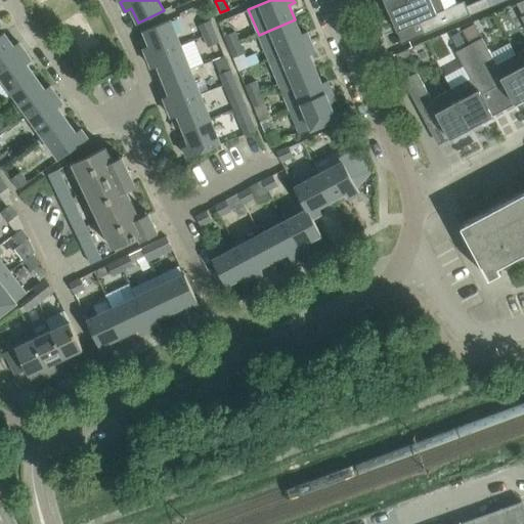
[(383,0),(387,8),(408,0),(383,0)]
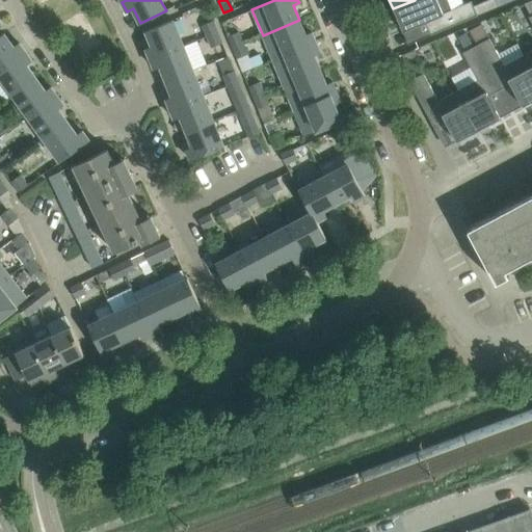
[(447,0),(415,0),(393,8),(402,31),(425,23),(430,35),(477,16),(498,6),(495,0),(487,0),(473,6),(471,1),(451,9),(447,0)]
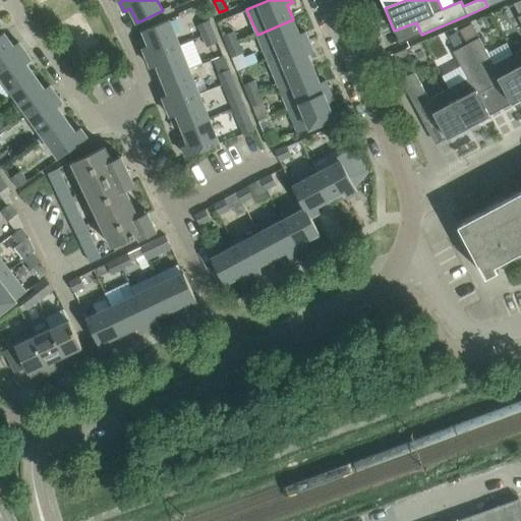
[(142,48),(147,57),(179,44),(169,19),(142,30),(149,45),(142,48)]
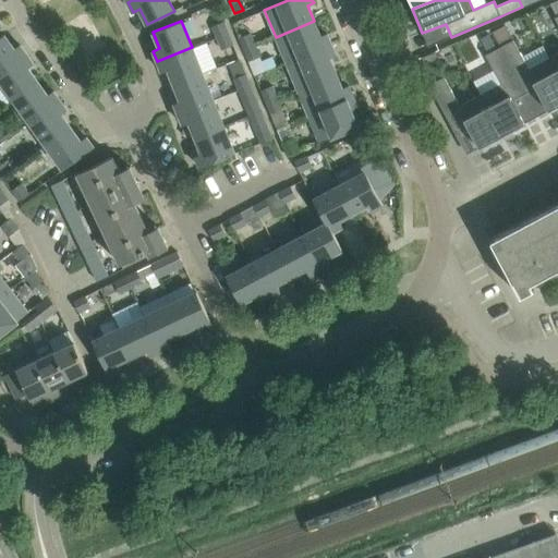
[(223,21),(210,27),(216,38),(228,34),(223,21)]
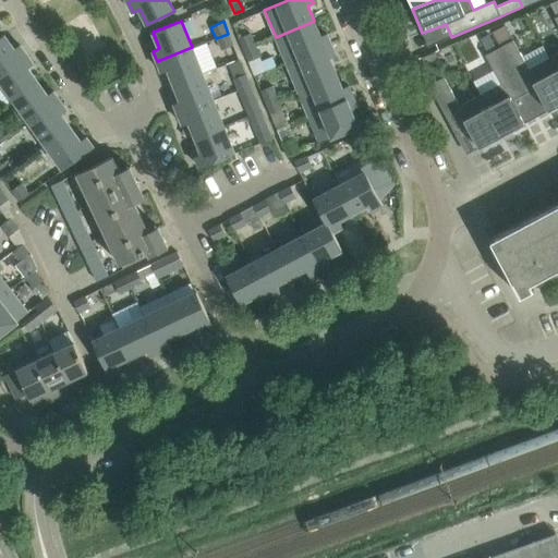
[(314,21),(276,37),(287,63),(331,45),(327,34),(320,36),(314,21)]
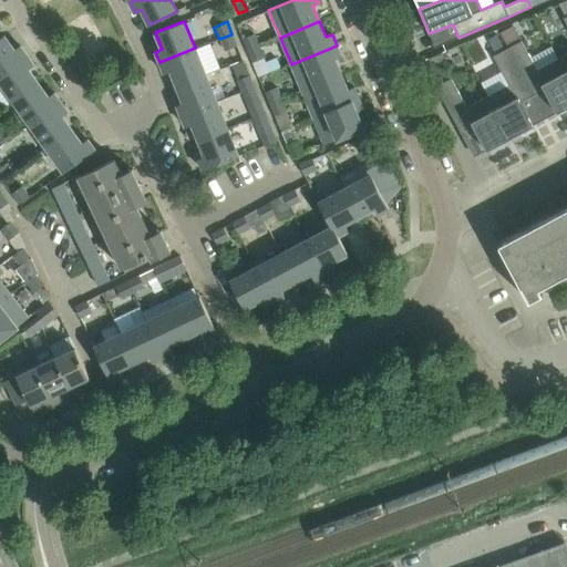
[(513,26),(501,33),(508,47),(521,39),(513,26)]
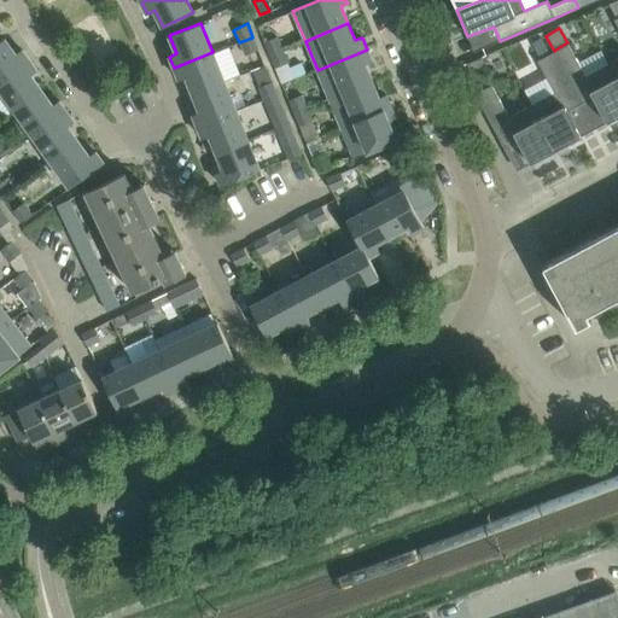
[(528,44),(534,56),(549,48),(542,35),(528,44)]
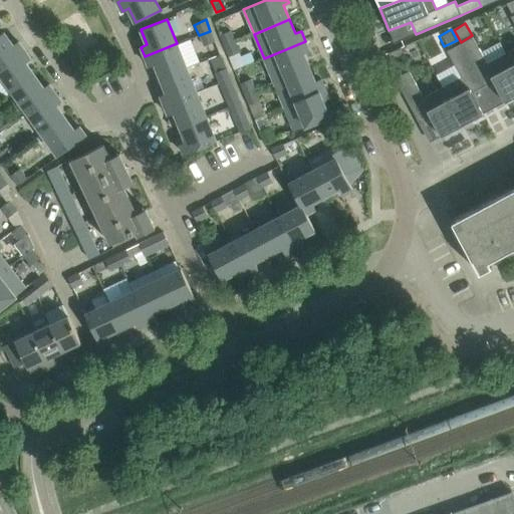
[(219,35),(224,45),(235,41),(231,30),(219,35)]
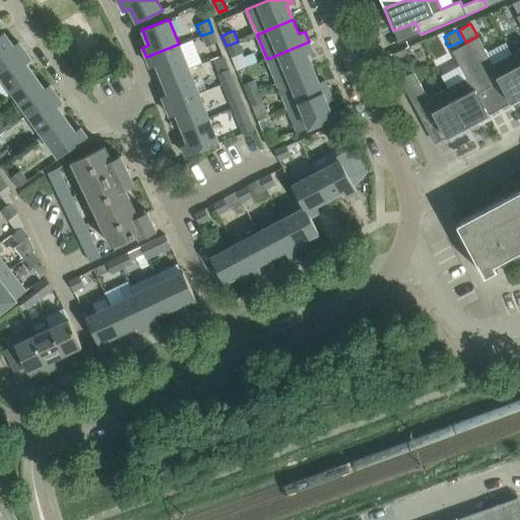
[(212,31),(201,36),(205,46),(217,41),(212,31)]
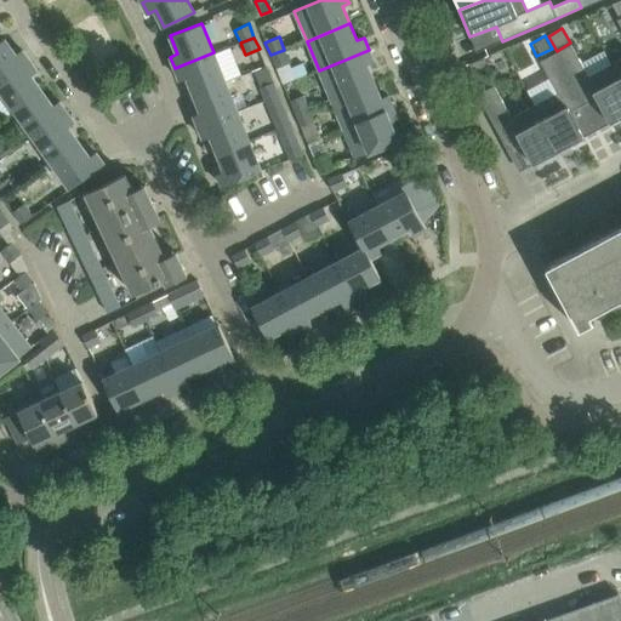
[(5,39),(0,41),(0,80),(29,61),(22,51),(16,55),(5,39)]
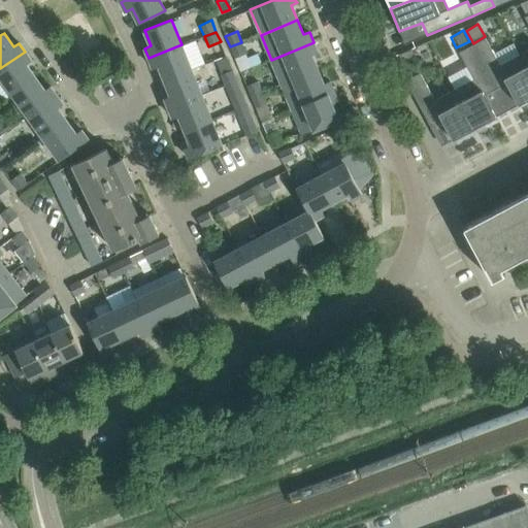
[(485,38),(472,45),(496,90),(507,84),(519,104),(527,99),(527,70),(520,55),(499,65),(485,38)]
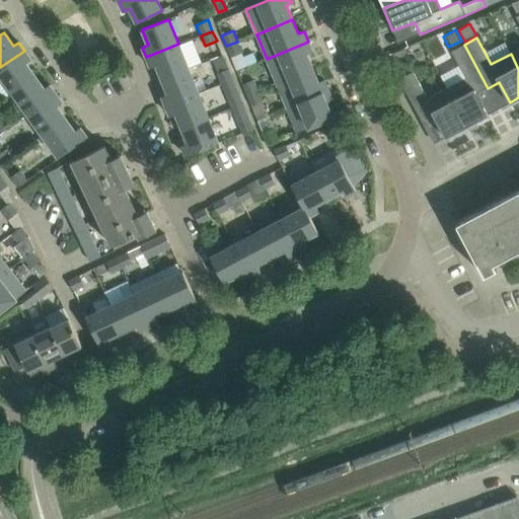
[(237,42),(226,46),(230,57),(236,70),(246,66),(240,53),(242,52),(237,42)]
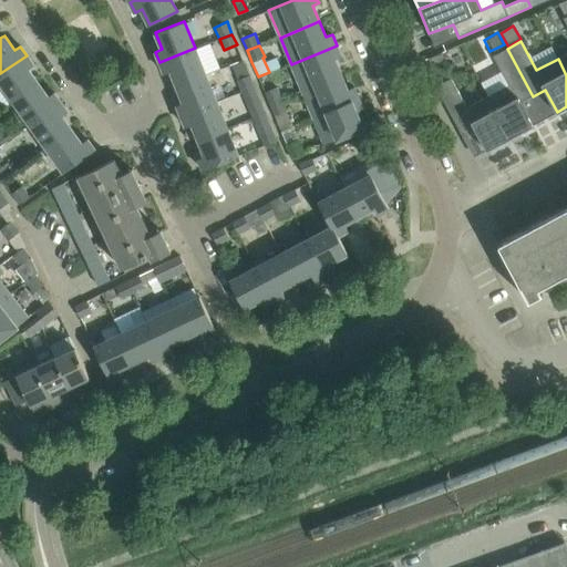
[(337,45),(291,64),(302,91),(341,74),(334,59),(341,55),(337,45)]
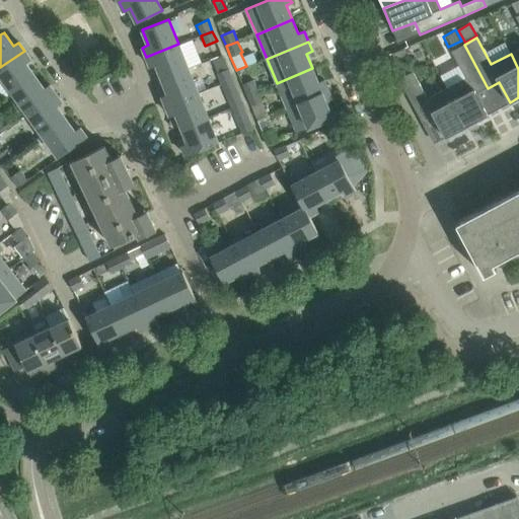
[(178,44),(146,57),(150,67),(156,65),(162,79),(189,69),(178,44)]
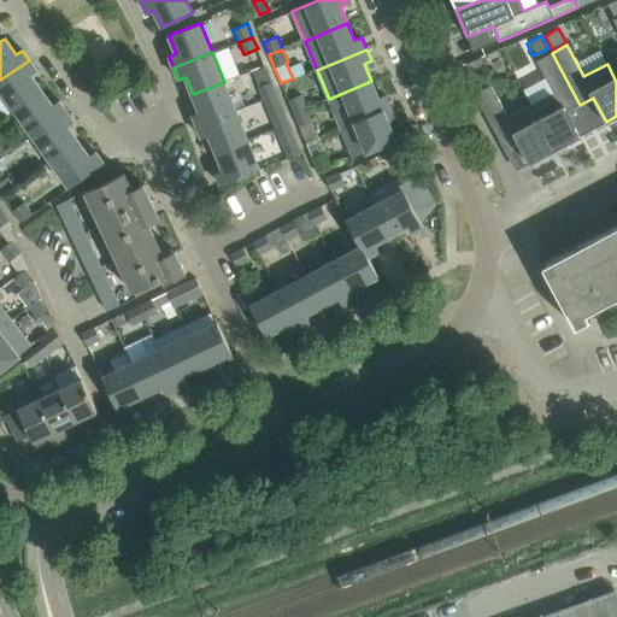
[(553,93),(530,105),(554,150),(580,136),(566,111),(580,105),(552,53),(536,60),(553,93)]
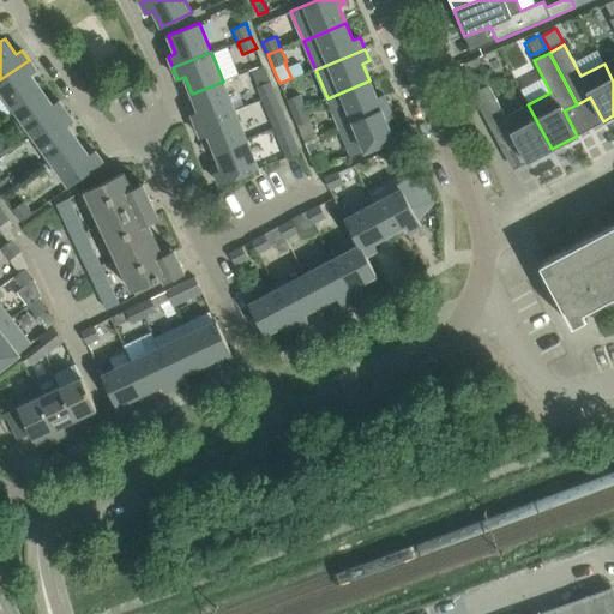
[(464,64),(470,78),(485,72),(479,58),(464,64)]
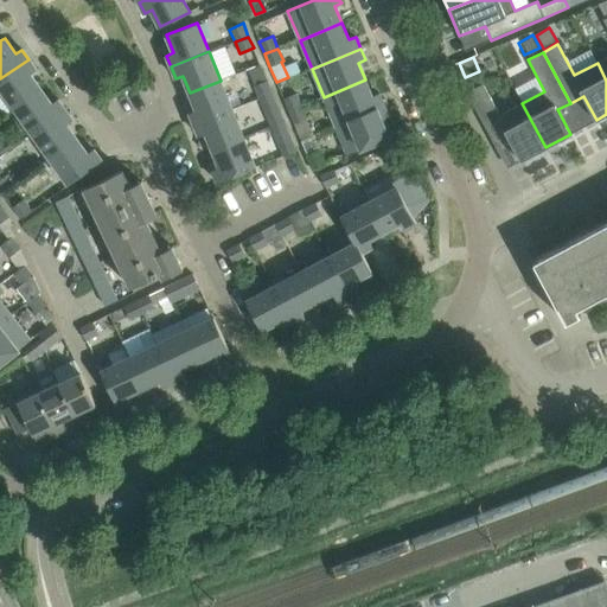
[(29,59),(0,78),(0,87),(14,107),(40,89),(30,74),(36,69),(29,59)]
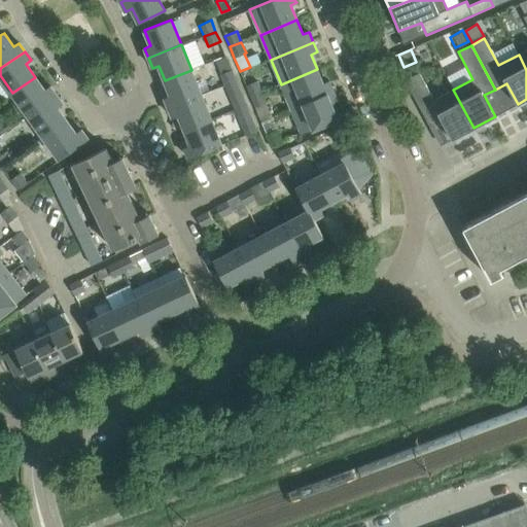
[(317,69),(281,84),(291,109),(334,92),(329,81),(323,83),(317,69)]
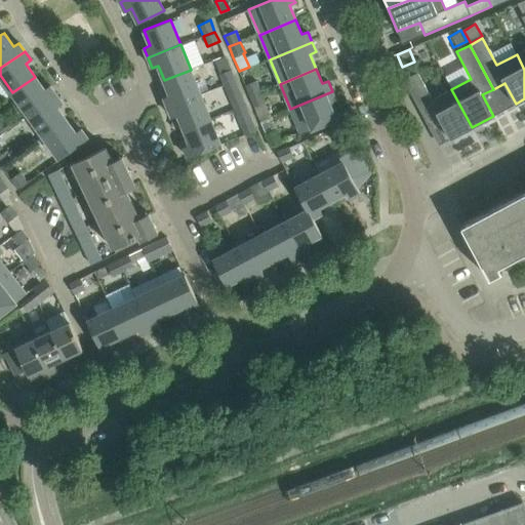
[(191,70),(164,80),(170,95),(164,97),(168,108),(200,94),(191,70)]
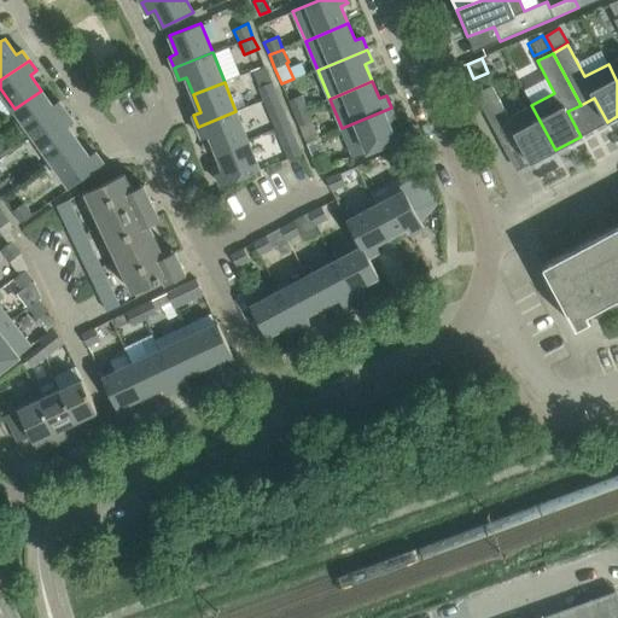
[(272,82),(257,88),(263,100),(278,94),(272,82)]
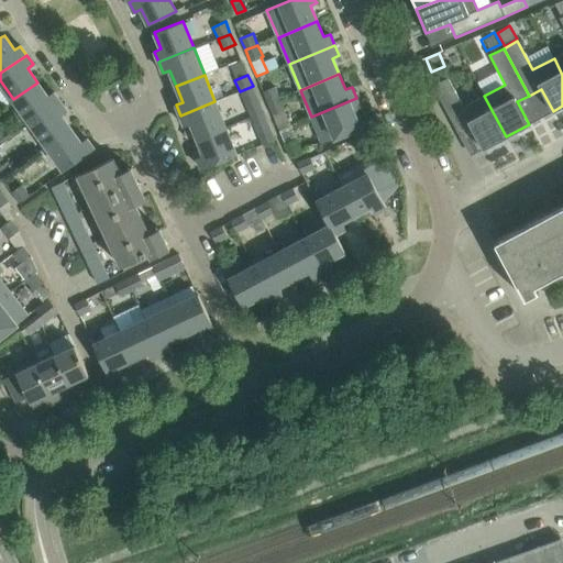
[(448,78),(432,86),(457,133),(471,127),(483,148),(506,136),(484,96),(463,107),(448,78)]
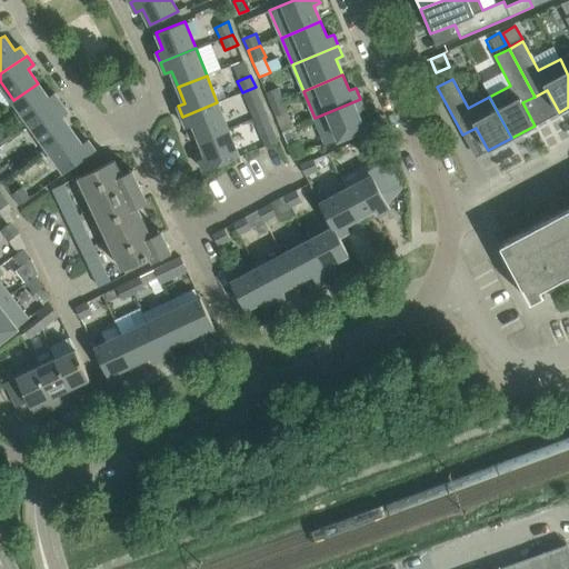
[(38,83),(13,100),(30,125),(61,102),(55,93),(48,97),(38,83)]
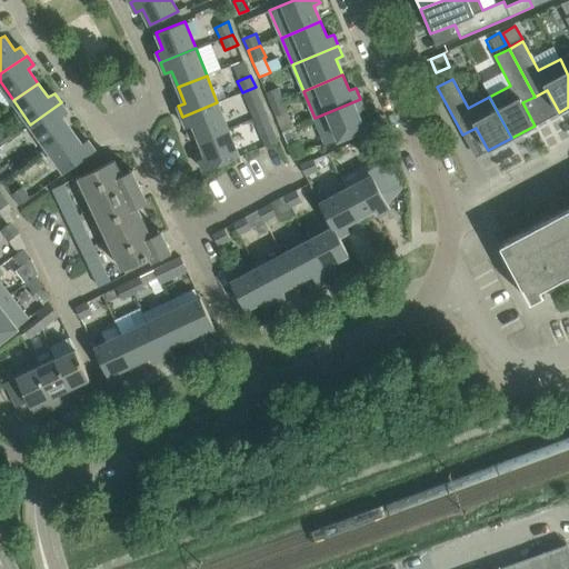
[(256,87),(242,92),(253,119),(267,113),(256,87)]
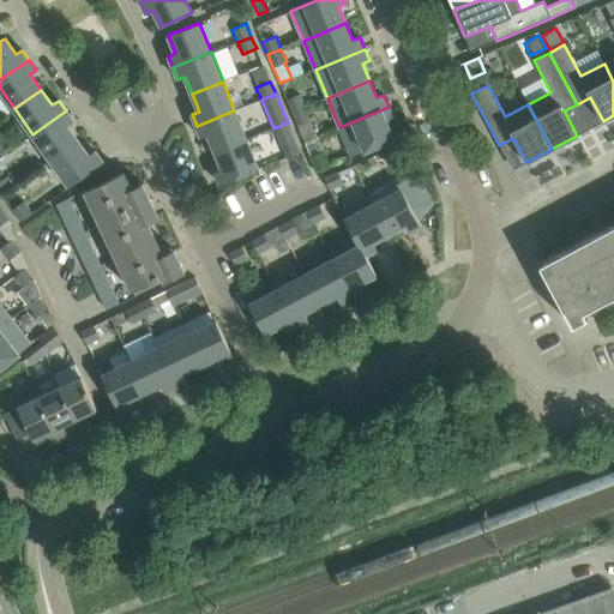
[(286,100),(292,113),(305,107),(300,94),(286,100)]
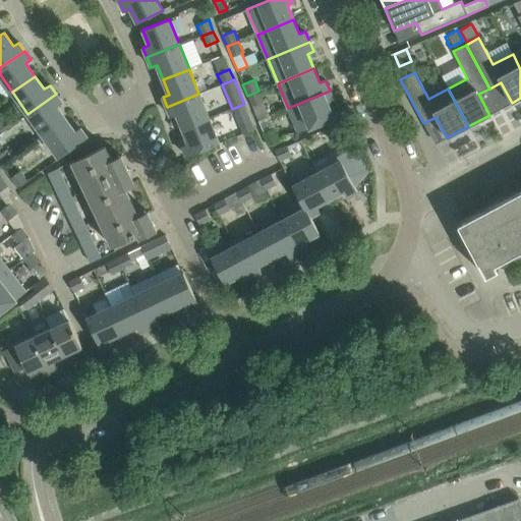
[(258,91),(247,96),(257,121),(269,117),(263,102),(264,102),(258,91)]
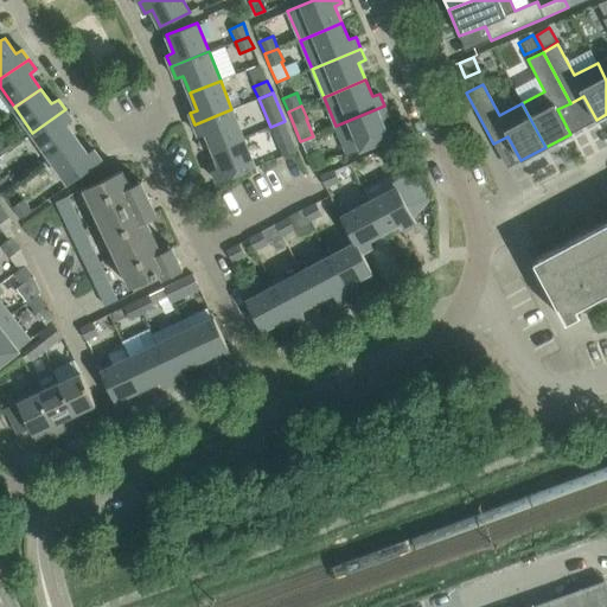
[(384,106),(336,126),(347,154),(389,138),(382,120),(389,116),(384,106)]
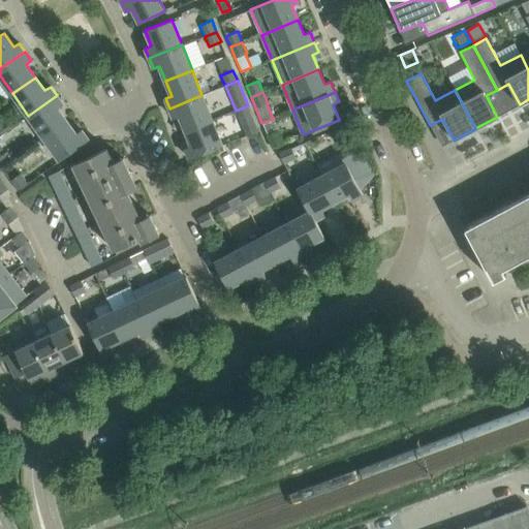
[(57,95),(28,116),(44,137),(67,121),(58,107),(63,104),(57,95)]
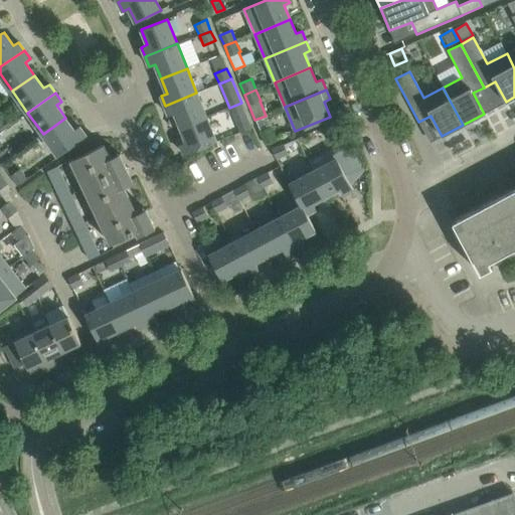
[(196,93),(165,106),(169,115),(175,113),(180,127),(206,117),(196,93)]
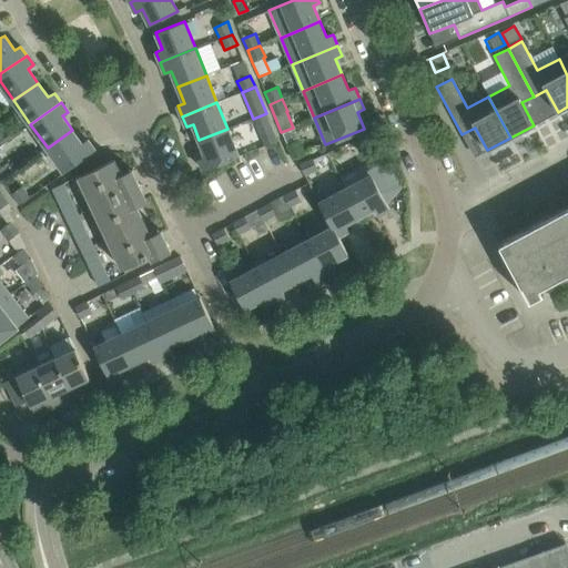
[(227,129),(199,140),(205,156),(199,159),(203,171),(239,156),(227,129)]
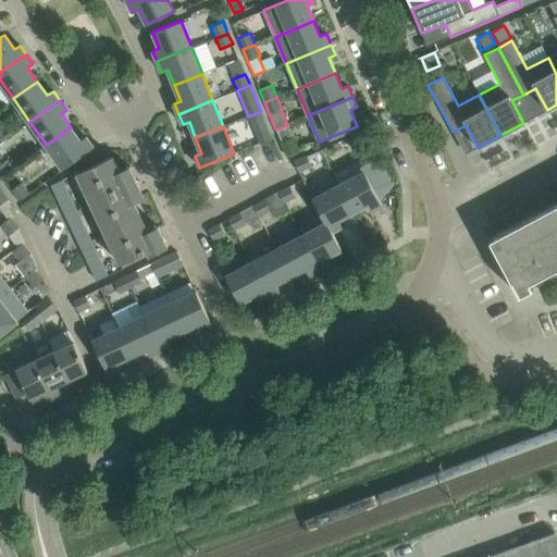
[(254,131),(259,144),(272,138),(267,126),(254,131)]
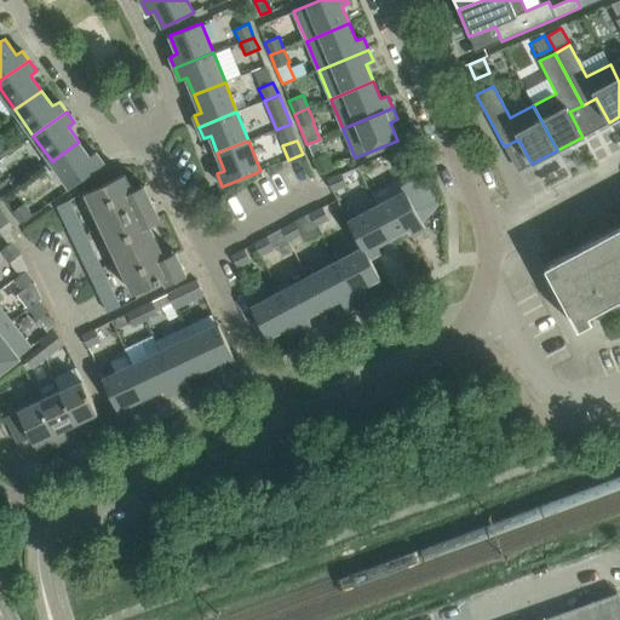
[(79,142),(52,161),(70,188),(103,164),(96,153),(90,158),(79,142)]
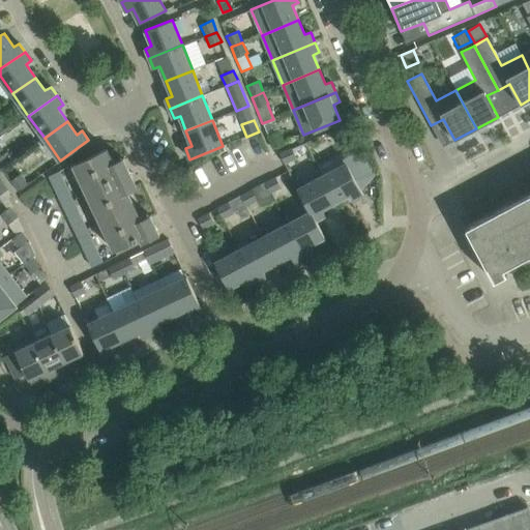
[(342,126),(330,130),(335,142),(347,138),(342,126)]
